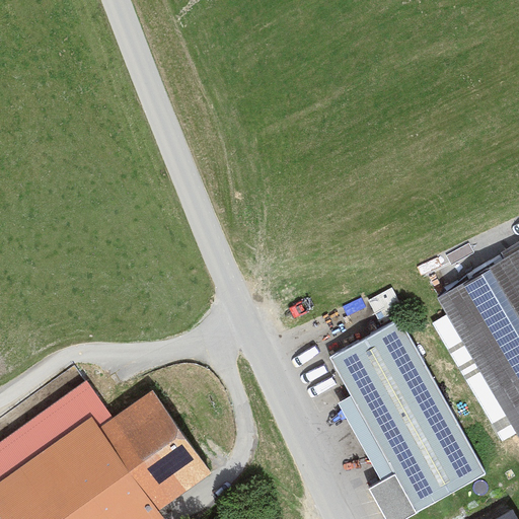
[(518,248),(436,299),(518,439),(518,248)]
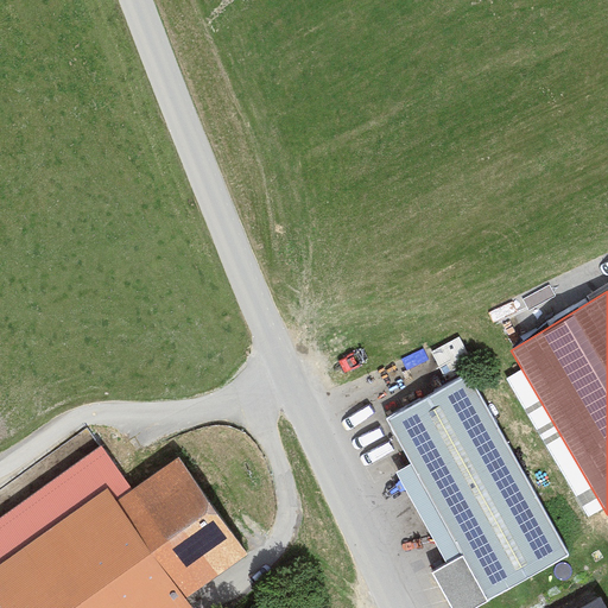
[(470,373),(386,419),(412,464),(396,473),(448,565),(432,574),(451,607),(477,607),(572,556),(470,373)]
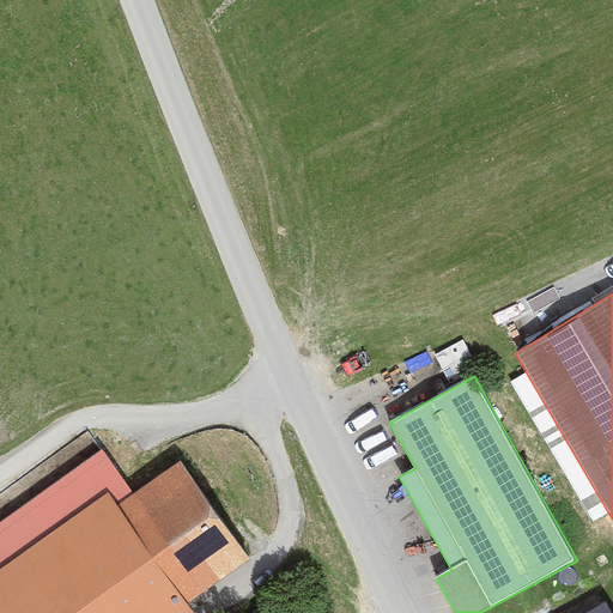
[(34,495),(98,443),(87,429),(22,479),(34,495)]
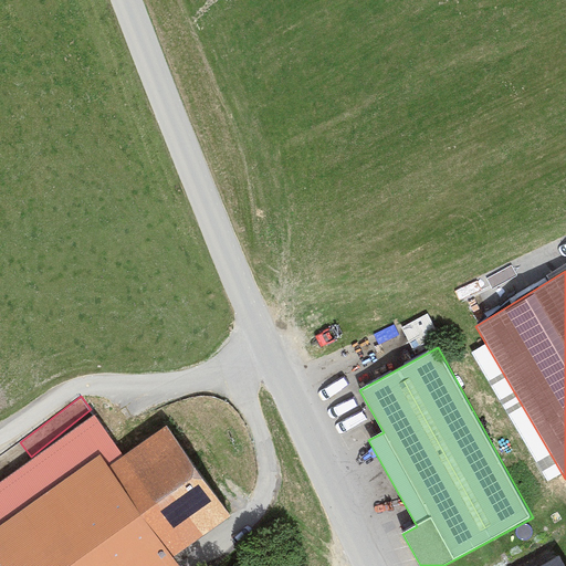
[(93,417),(0,483),(0,561),(3,565),(179,565),(174,558),(231,516),(167,427),(123,458),(93,417)]
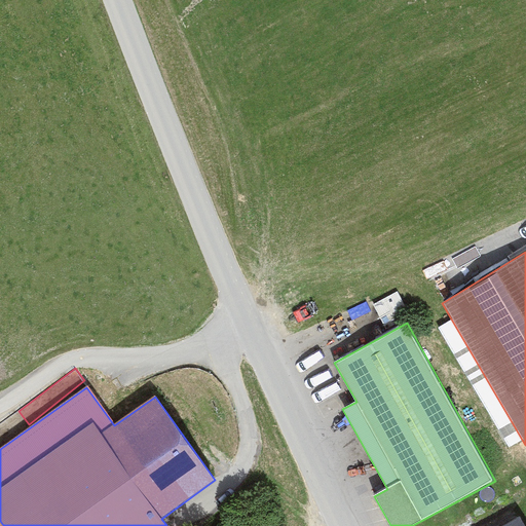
[(525,525),(525,516),(506,525),(525,525)]
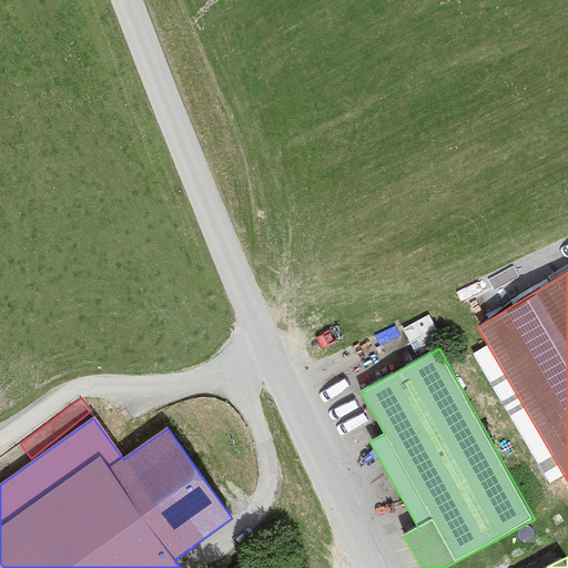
All buildings are outlined.
